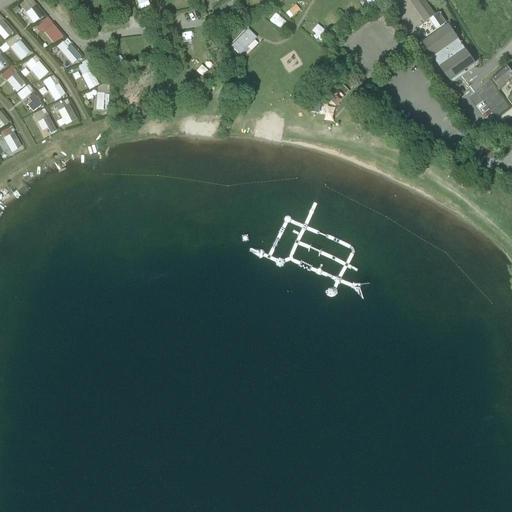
[(26,0),(21,3),(26,11),(36,5),(33,0),(26,0)]
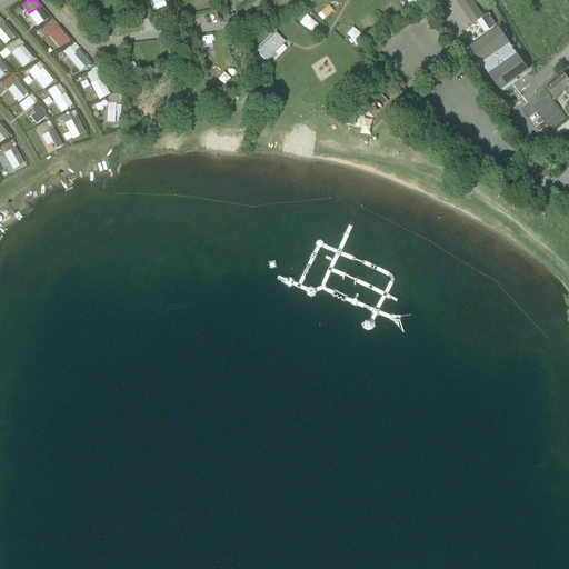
[(163,0),(155,0),(153,1),(157,11),(167,8),(163,0)]
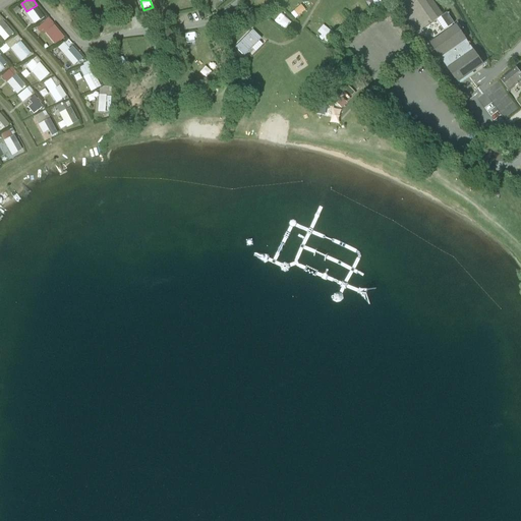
[(416,0),(432,22),(443,15),(431,0),(416,0)]
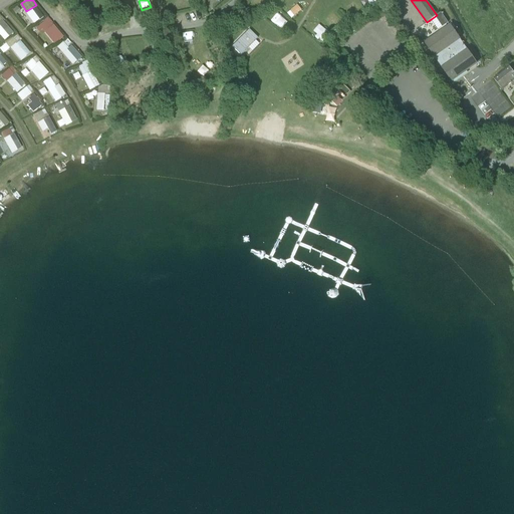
[(17,7),(12,11),(15,15),(20,12),(17,7)]
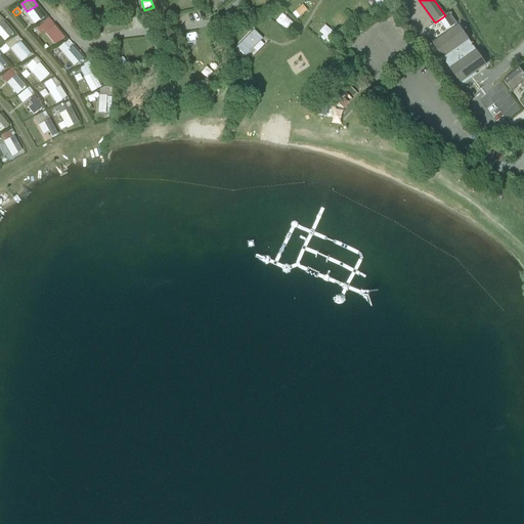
[(34,12),(29,16),(34,24),(39,19),(40,20),(44,18),(36,7),(32,10),(34,12)]
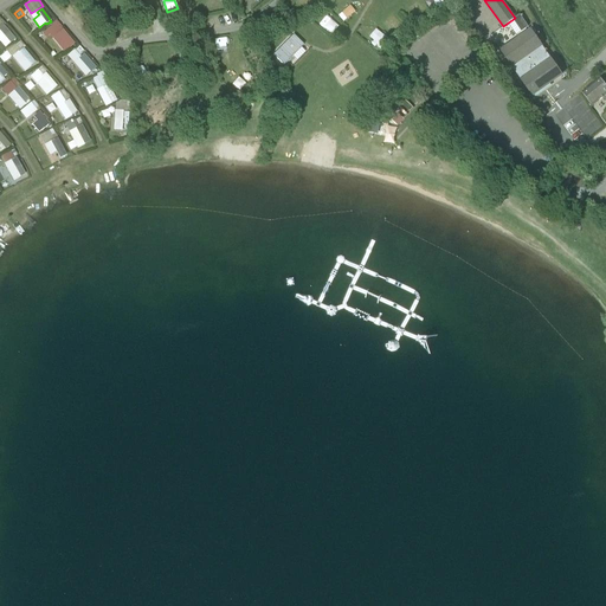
[(528,28),(520,17),(514,21),(522,33),(528,28)]
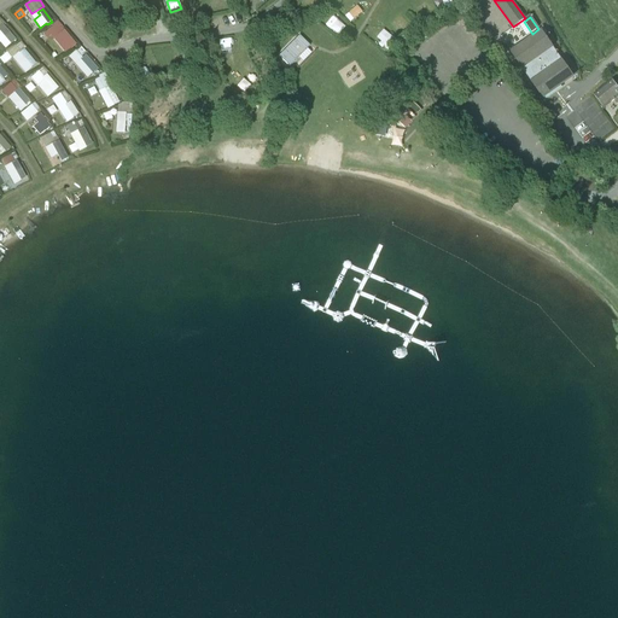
[(4,27),(0,29),(0,33),(11,45),(16,41),(4,27)]
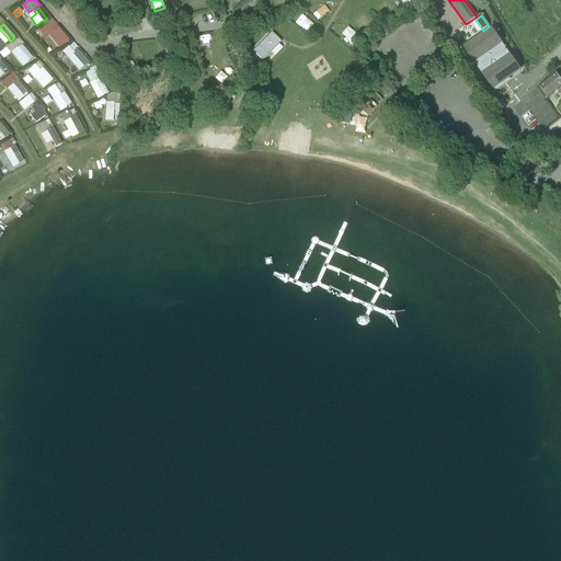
[(58,29),(54,32),(64,44),(68,41),(58,29)]
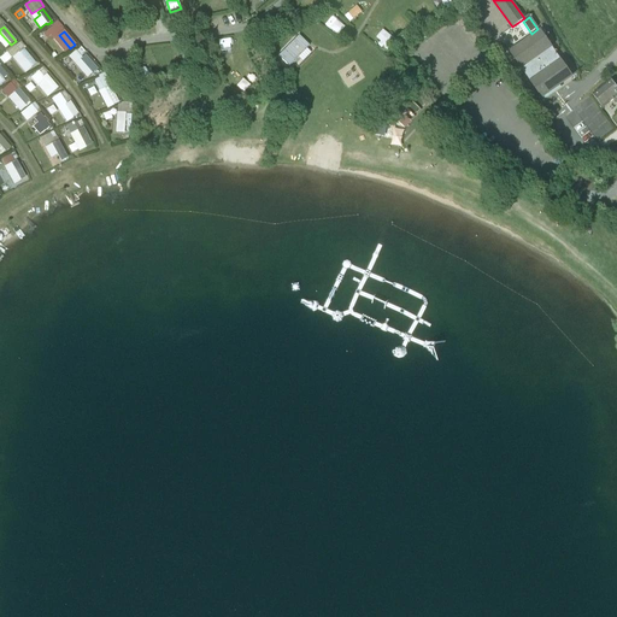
[(541,98),(571,77),(540,33),(511,53),(541,98)]
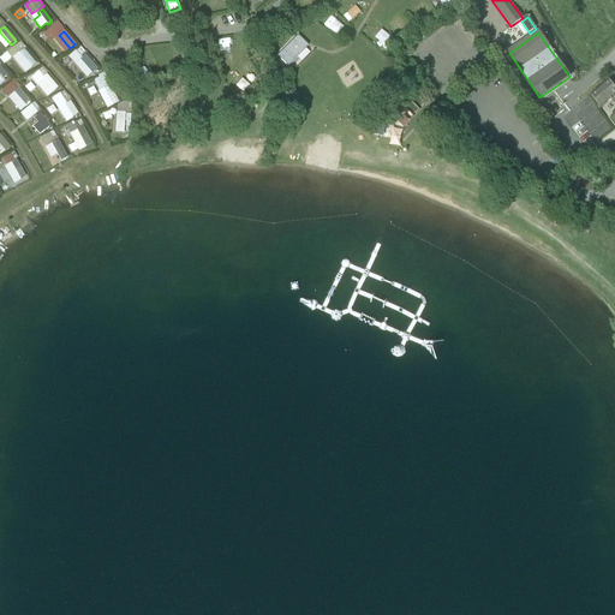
[(298,37),(278,57),(288,66),(297,58),(305,49),(308,47),(298,37)]
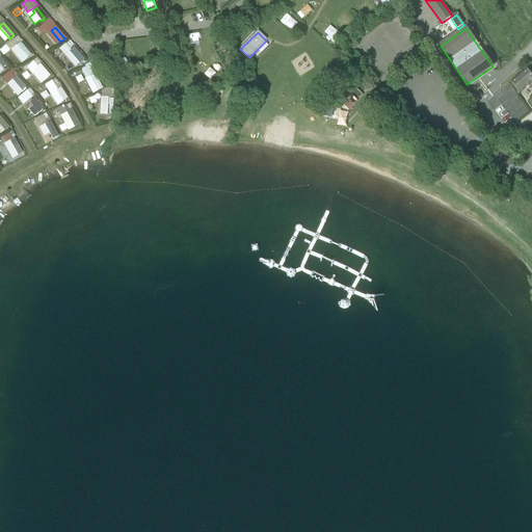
[(21,44),(11,51),(22,62),(30,55),(21,44)]
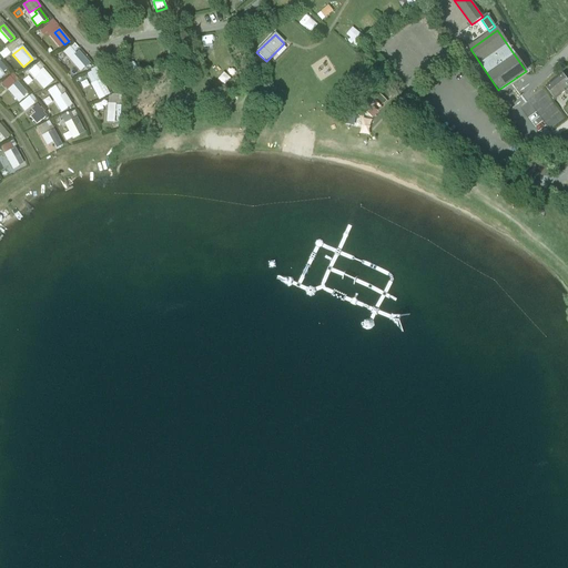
[(79,52),(70,60),(80,71),(89,64),(79,52)]
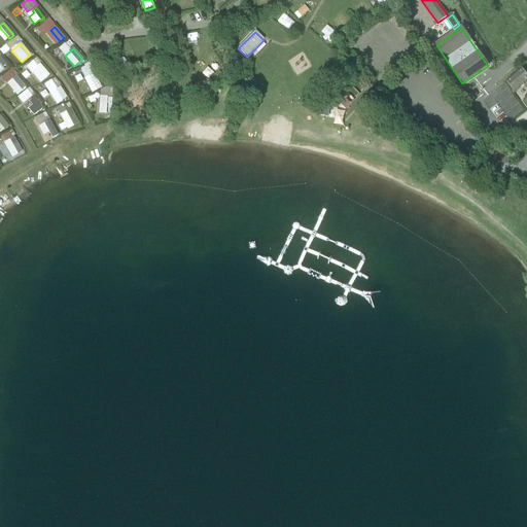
[(33,62),(27,67),(40,83),(49,76),(39,65),(37,67),(33,62)]
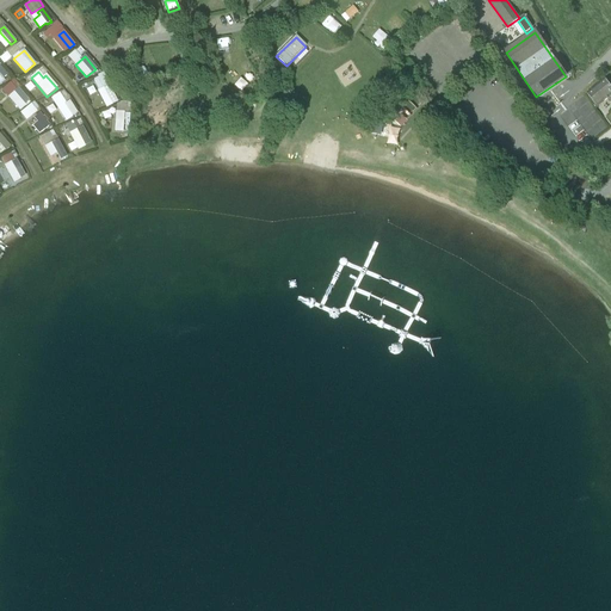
[(105,74),(93,80),(99,92),(107,107),(112,105),(112,104),(117,102),(110,86),(111,86),(105,74)]
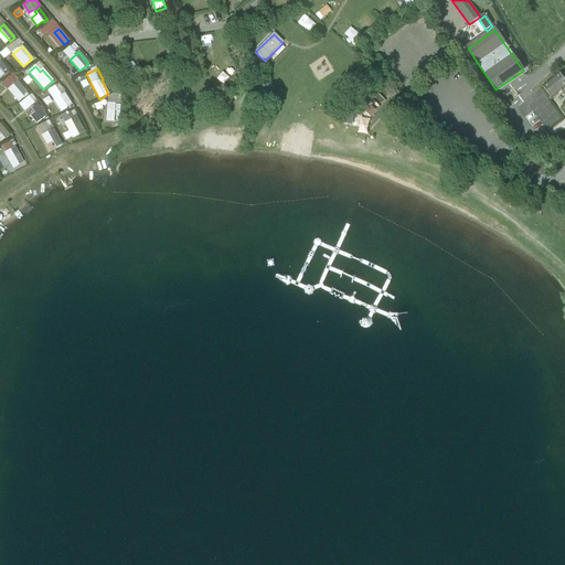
[(564,81),(560,73),(543,87),(552,100),(564,89),(564,91),(564,81)]
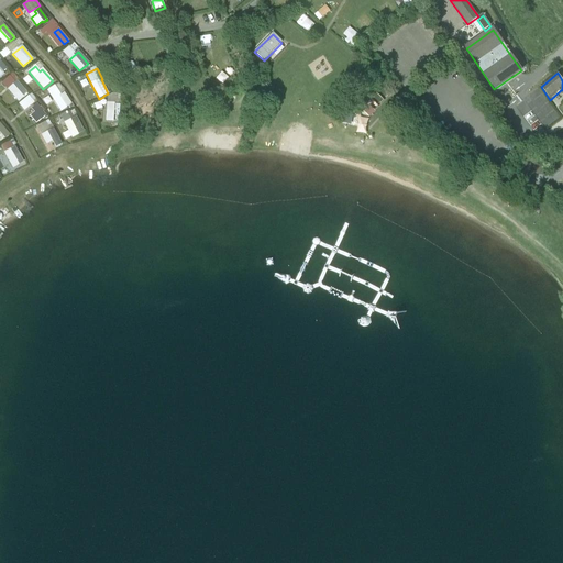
[(17,83),(8,89),(19,101),(23,98),(22,97),(26,94),(17,83)]
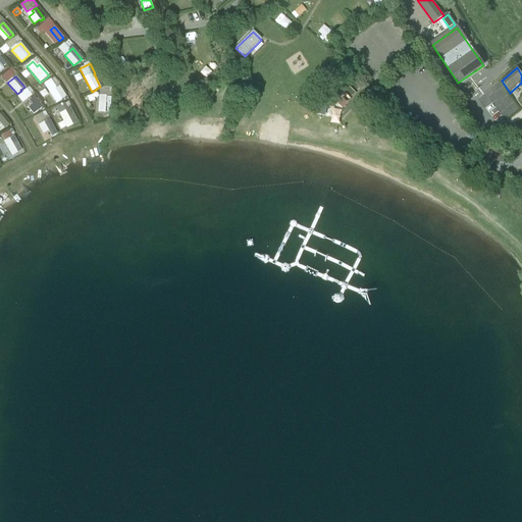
[(52,79),(44,85),(49,93),(59,86),(58,83),(54,79),(53,80),(52,79)]
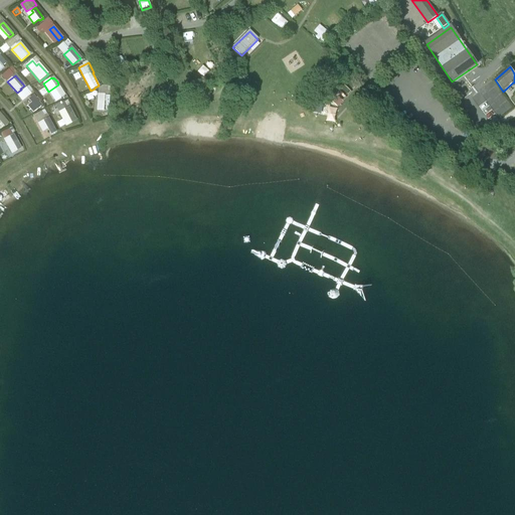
[(58,87),(49,92),(55,101),(63,96),(58,87)]
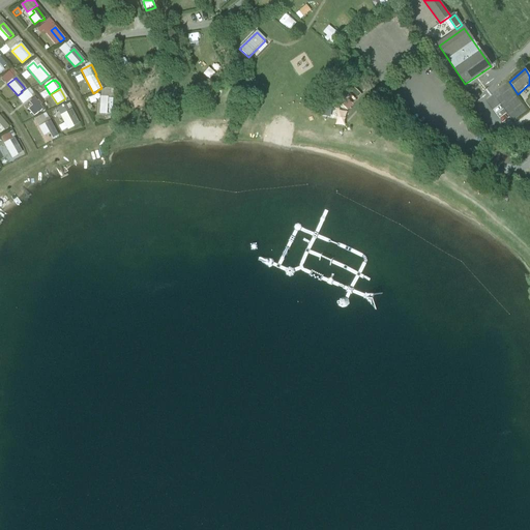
[(344,100),(351,92),(348,89),(340,97),(344,100)]
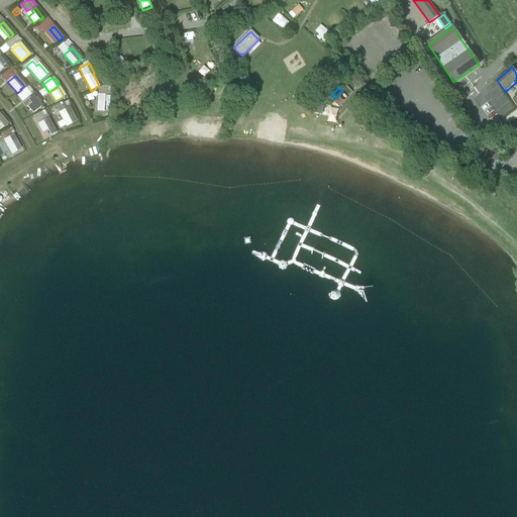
[(28,88),(18,96),(23,102),(33,93),(28,88)]
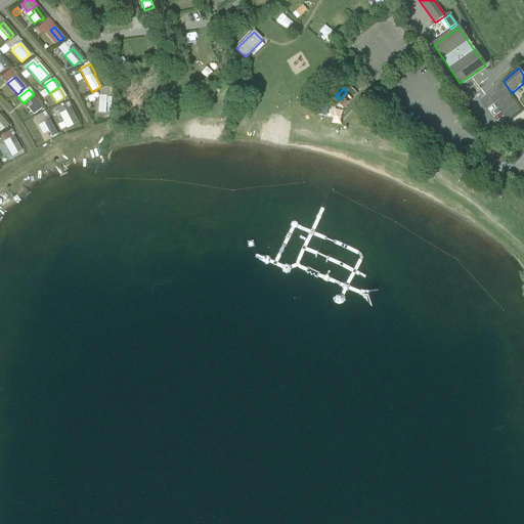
[(100,97),(99,113),(111,114),(112,98),(100,97)]
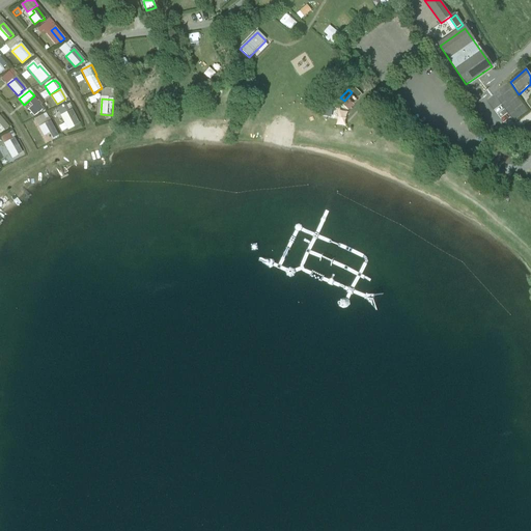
[(35,100),(30,104),(32,107),(37,113),(43,109),(35,100)]
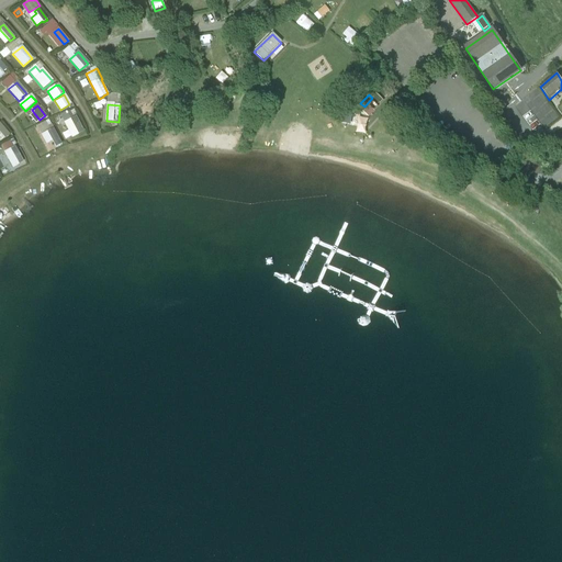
[(367,109),(363,112),(369,117),(374,111),(370,105),(367,109)]
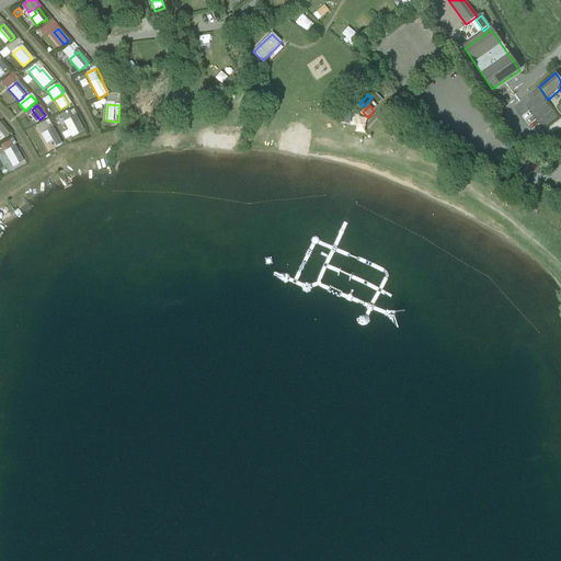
[(76,117),(65,123),(72,137),(83,132),(76,117)]
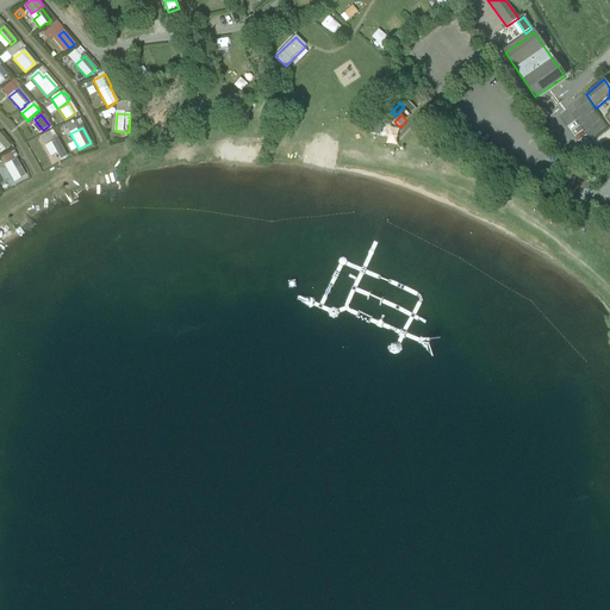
[(57,142),(45,148),(50,156),(56,153),(61,161),(67,157),(57,142)]
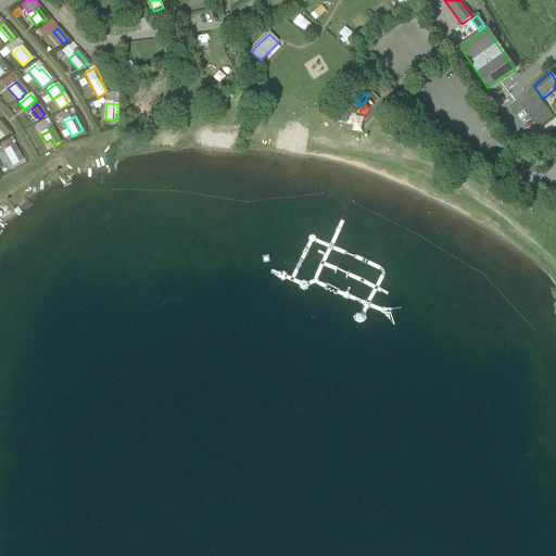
[(15,146),(4,152),(12,166),(23,161),(15,146)]
